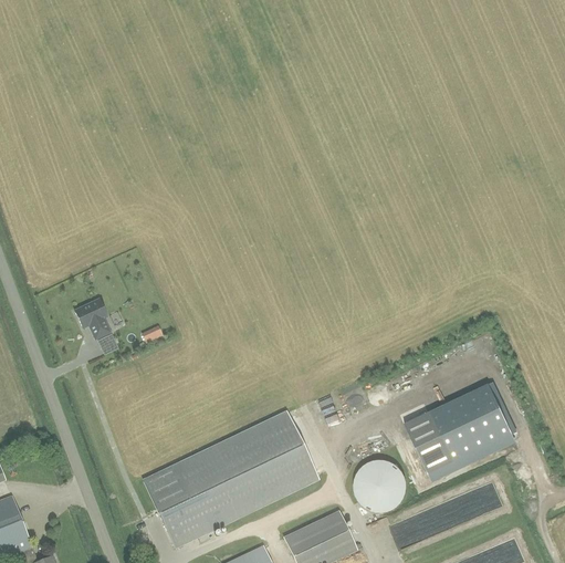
[(93,302),(69,313),(77,331),(83,329),(91,342),(105,335),(98,321),(102,320),(93,302)]
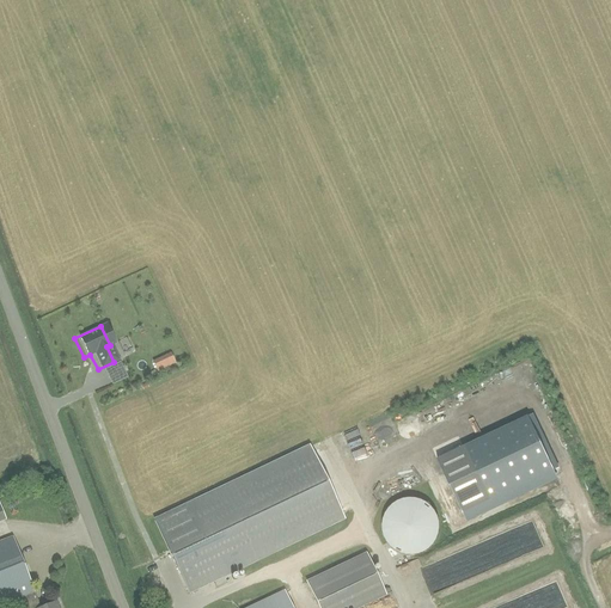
[(176,349),(157,355),(160,367),(179,361),(176,349)]
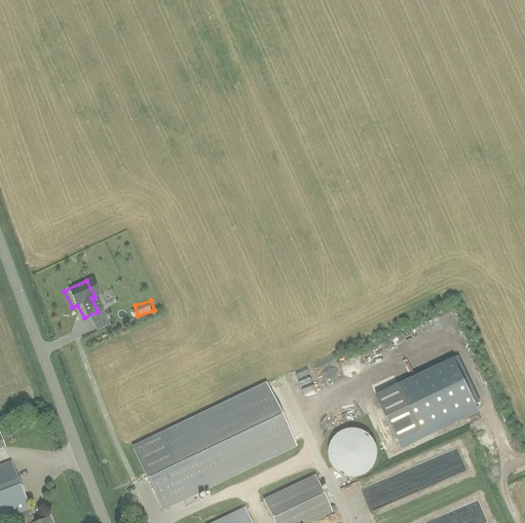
[(455,379),(376,414),(398,462),(478,425),(455,379)]
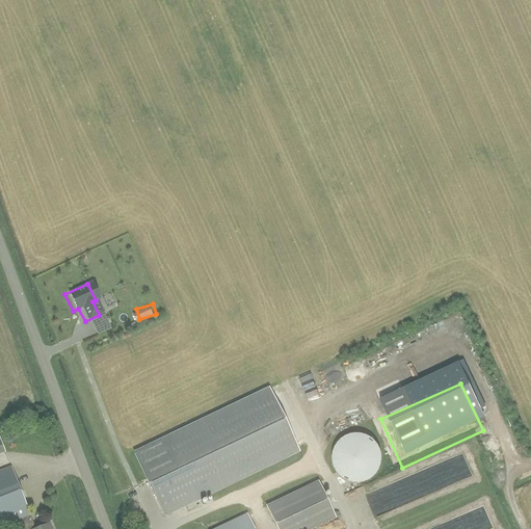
[(269,387),(133,450),(162,512),(298,449),(269,387)]
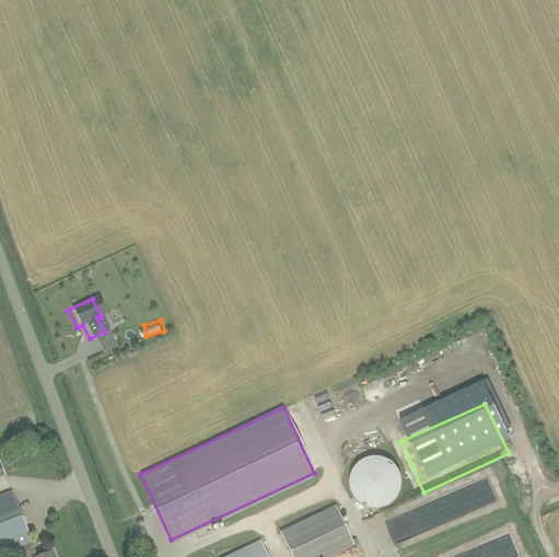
[(385,427),(373,433),(377,442),(389,436),(385,427)]
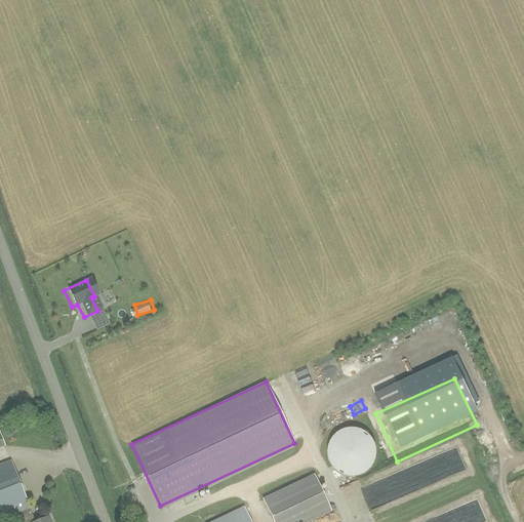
[(336,430),(329,438),(327,449),(329,459),(335,468),(346,473),(356,473),(366,469),(373,460),(375,450),(373,439),(367,431),(358,426),(347,426),(336,430)]
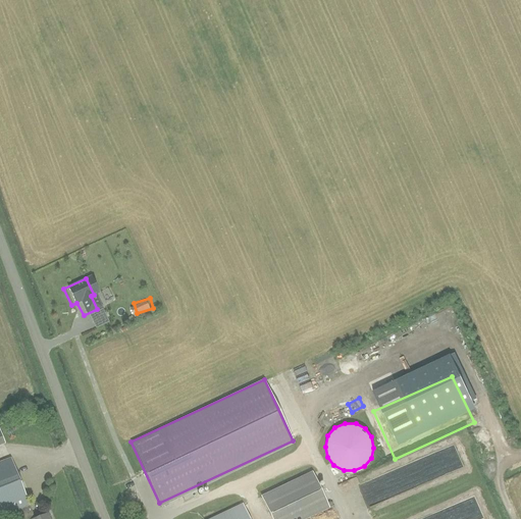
[(49,518),(47,513),(35,518),(11,457),(0,461),(0,516),(14,511),(17,518),(49,518)]
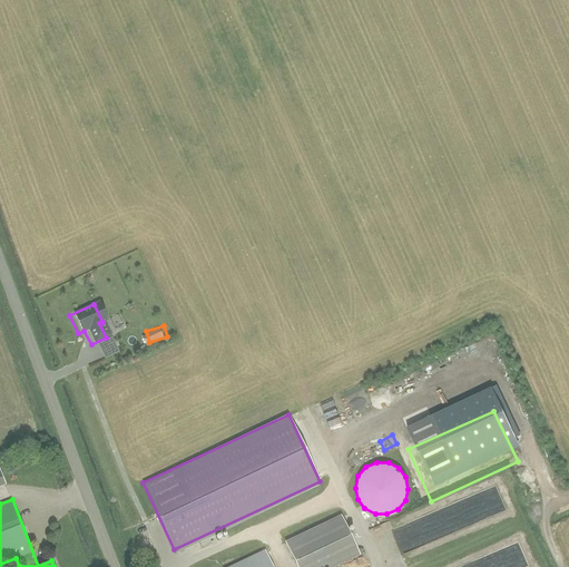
[(340,517),(292,539),(304,566),(325,566),(356,553),(340,517)]
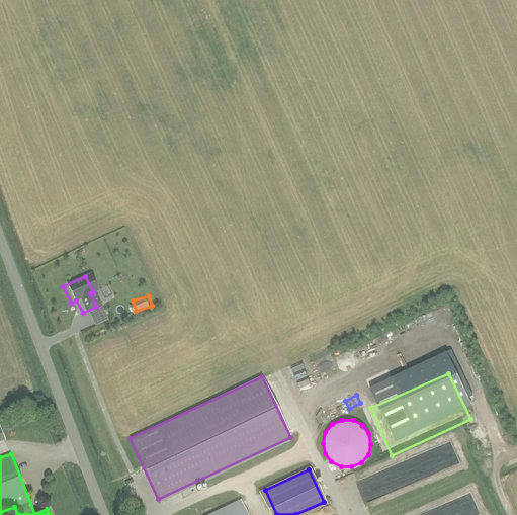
[(248,514),(241,498),(204,514),(248,514)]
